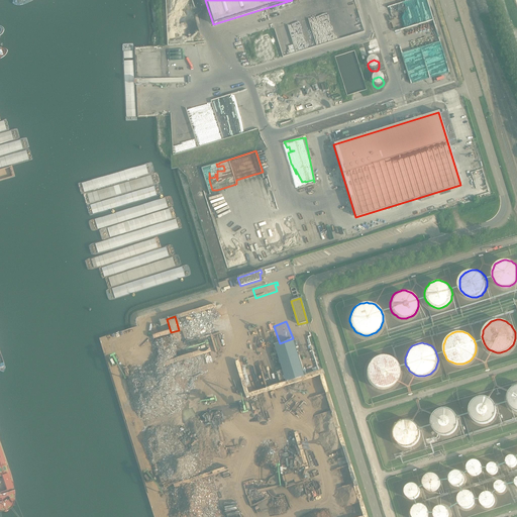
[(399,374),(400,372),(399,369),(399,366),(397,364),(396,360),(394,358),(391,357),(389,355),(386,355),(383,354),(380,355),(378,355),(375,357),(373,358),(371,360),(369,364),(368,366),(367,369),(367,372),(367,374),(368,377),(369,380),(371,382),(373,384),(375,386),(378,387),(380,388),(383,388),(386,388),(389,387),(391,386),(394,384),(396,382),(397,380),(399,377),(399,374)]
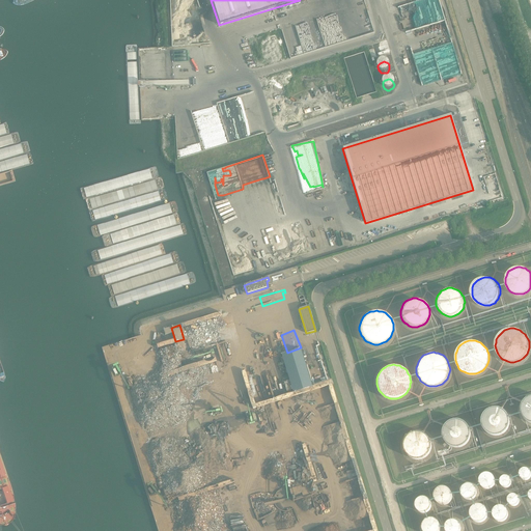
[(312,387),(306,368),(287,373),(292,393),(312,387)]
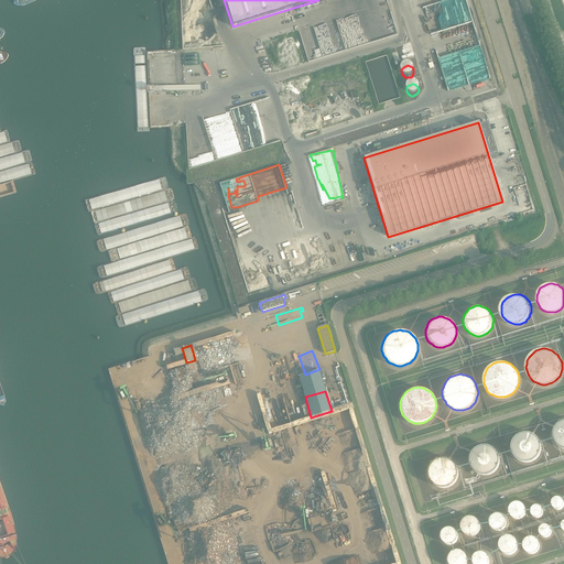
[(563,419),(563,420),(561,421),(559,422),(556,424),(555,426),(554,430),(553,432),(553,435),(554,437),(555,441),(556,443),(559,445),(561,446),(563,447),(563,419)]
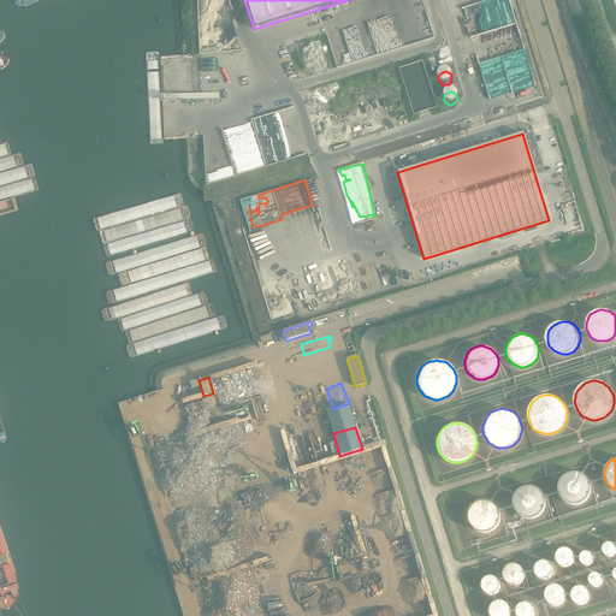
[(591,490),(591,487),(591,484),(590,481),(588,479),(587,477),(585,474),(582,473),(579,472),(576,471),(573,471),(570,472),(568,473),(566,474),(563,477),(561,479),(560,481),(560,484),(558,487),(560,490),(560,493),(561,496),(563,498),(566,501),(568,502),(570,503),(574,503),(576,503),(580,503),(582,502),(585,499),(587,498),(588,496),(590,493),(591,490)]
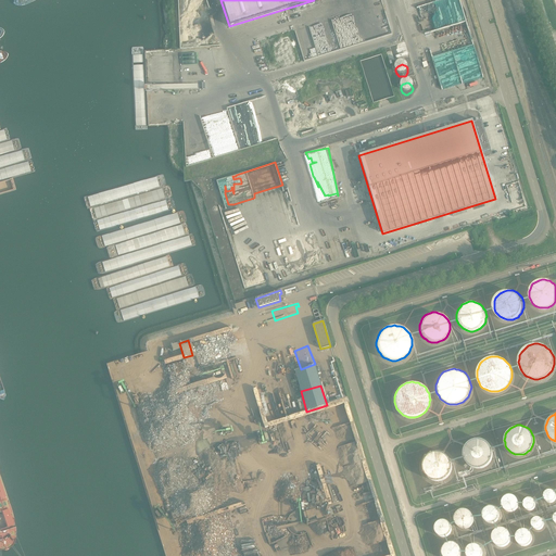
[(493,454),(493,452),(493,449),(492,446),(491,444),(489,442),(487,440),(484,439),(482,438),(479,438),(477,438),(474,439),(471,440),(469,441),(467,443),(466,445),(465,447),(464,450),(464,453),(464,455),(465,458),(466,460),(468,463),(470,464),(472,466),(475,466),(478,467),(480,467),(483,466),(485,465),(488,464),(490,462),(491,459),(492,457),(493,454)]
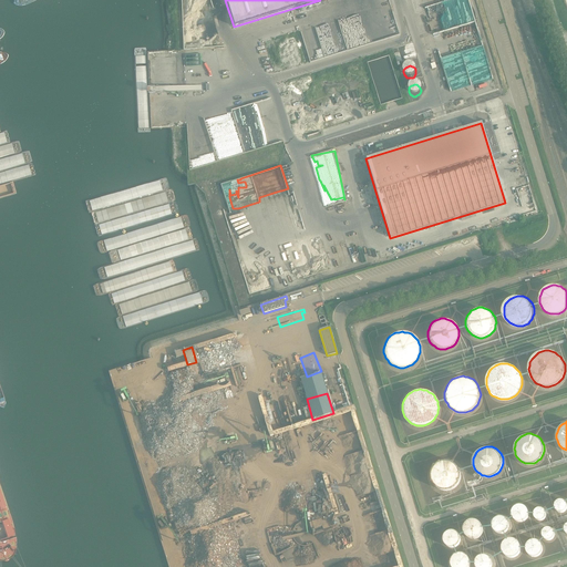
[(461,476),(461,474),(461,471),(460,468),(459,466),(456,464),(454,462),(452,461),(450,460),(446,460),(444,460),(441,461),(439,462),(436,463),(434,465),(433,467),(432,470),(431,472),(431,475),(431,477),(432,481),(433,483),(435,485),(437,486),(440,488),(442,488),(445,490),(447,490),(451,488),(453,487),(455,486),(457,484),(459,482),(460,480),(461,476)]
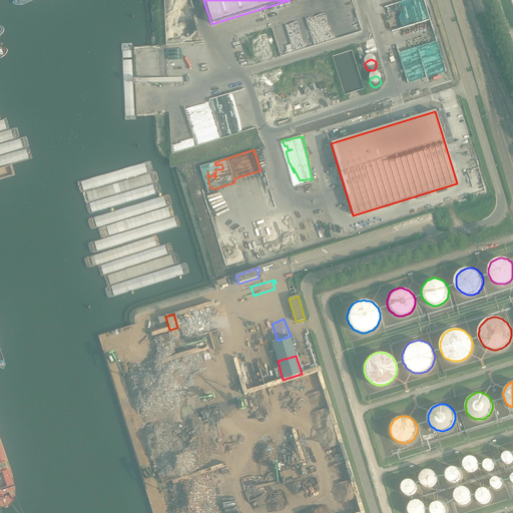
[(512,461),(512,460),(512,459),(512,458),(511,457),(510,456),(509,455),(508,455),(507,455),(506,455),(504,455),(504,456),(503,457),(502,458),(502,459),(502,460),(503,462),(503,463),(504,463),(505,464),(506,464),(507,464),(509,464),(510,464),(511,463),(511,462),(512,461)]
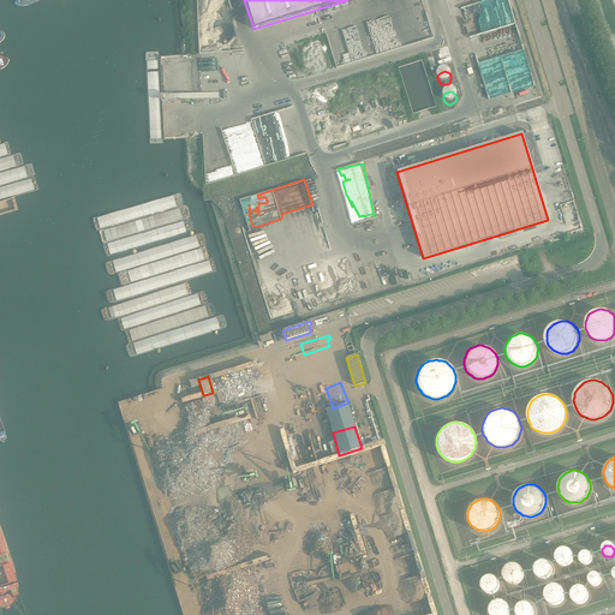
[(574,562),(574,560),(574,559),(574,556),(573,555),(572,553),(571,551),(568,551),(567,550),(565,550),(563,550),(561,550),(560,551),(559,553),(556,554),(556,555),(555,557),(555,559),(555,561),(555,562),(556,565),(557,566),(559,567),(560,568),(561,569),(563,569),(565,569),(567,569),(568,569),(571,568),(572,567),(573,566),(574,563),(574,562)]
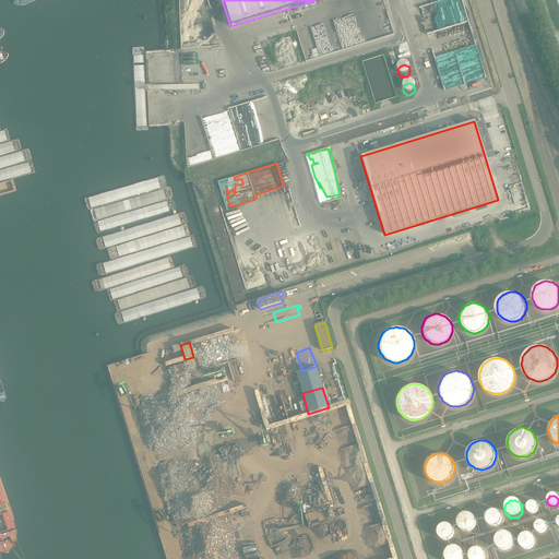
[(367,506),(372,525),(381,522),(376,502),(367,506)]
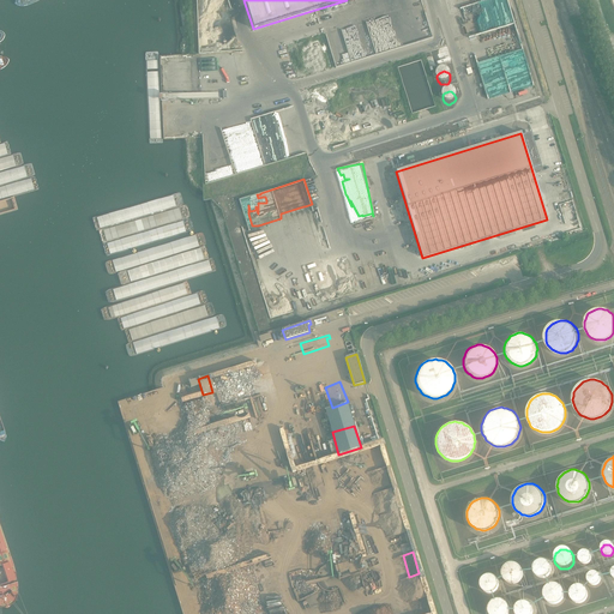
[(591,559),(590,558),(590,557),(589,554),(588,553),(585,553),(583,553),(582,554),(581,554),(579,555),(579,557),(579,559),(579,560),(579,561),(581,563),(582,564),(584,565),(587,565),(588,564),(589,564),(590,561),(590,560),(591,559)]
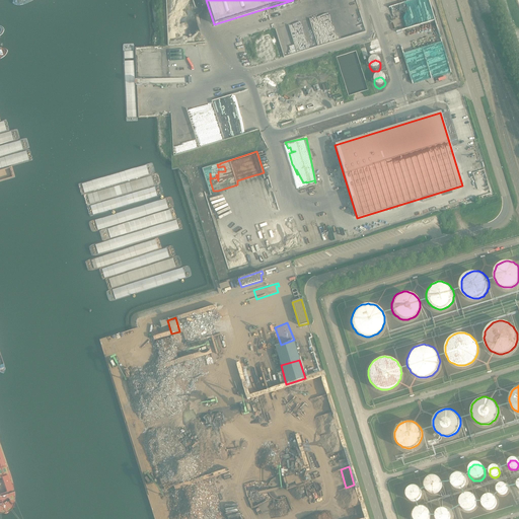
[(466,485),(467,483),(466,482),(466,479),(465,478),(464,476),(463,475),(461,475),(460,474),(458,474),(457,474),(455,475),(454,476),(452,477),(451,478),(451,479),(450,482),(450,483),(450,485),(451,487),(451,488),(453,489),(454,490),(455,491),(457,491),(458,492),(460,491),(462,491),(463,490),(464,489),(465,488),(466,486),(466,485)]
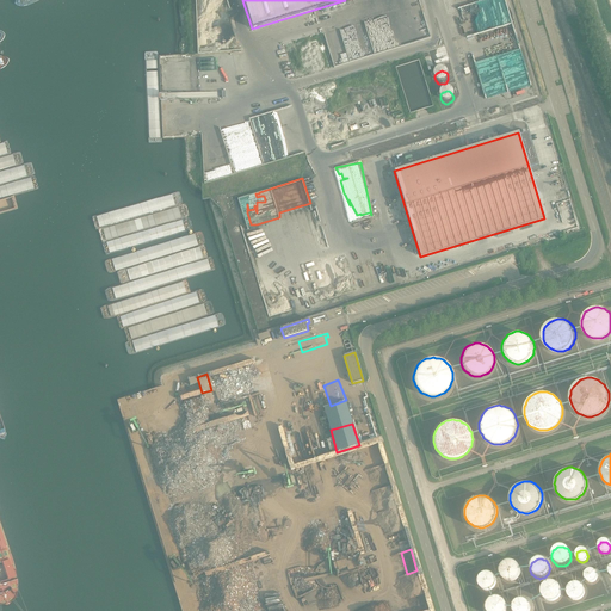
[(519,574),(520,572),(519,571),(519,568),(518,567),(517,566),(516,565),(513,563),(512,562),(510,562),(508,562),(506,563),(505,565),(503,566),(501,567),(501,568),(500,571),(500,573),(500,574),(501,576),(503,578),(504,579),(505,580),(506,581),(508,581),(511,582),(512,581),(514,581),(516,580),(517,579),(518,578),(519,575),(519,574)]
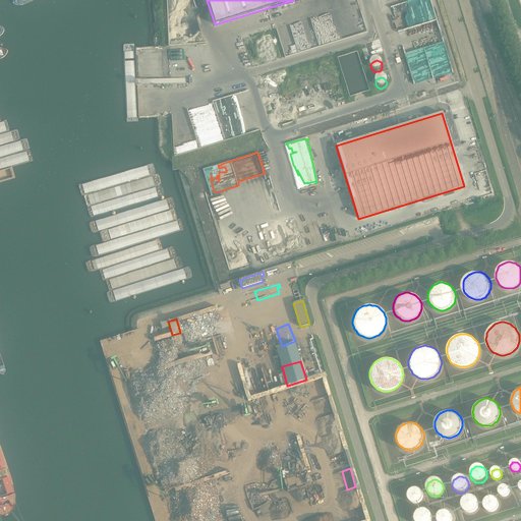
[(509,493),(509,491),(508,490),(508,488),(507,487),(505,487),(504,487),(503,487),(501,487),(500,488),(499,489),(499,491),(499,493),(499,494),(500,496),(501,496),(502,497),(504,497),(505,497),(506,497),(507,496),(508,495),(509,493)]
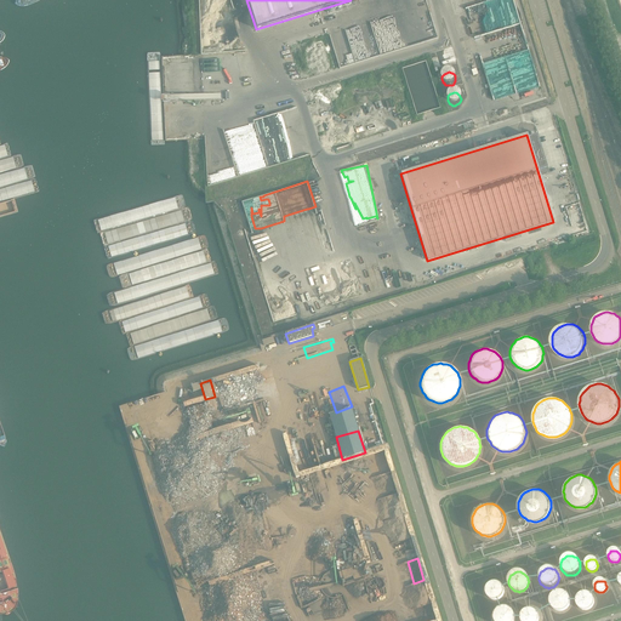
[(505,593),(505,592),(503,590),(503,588),(502,587),(501,586),(499,585),(496,584),(495,584),(494,584),(491,585),(490,585),(488,586),(488,587),(486,590),(485,591),(485,593),(485,596),(486,597),(486,598),(488,599),(490,600),(491,602),(494,603),(495,603),(496,603),(499,602),(500,602),(502,599),(503,598),(503,597),(505,596),(505,593)]
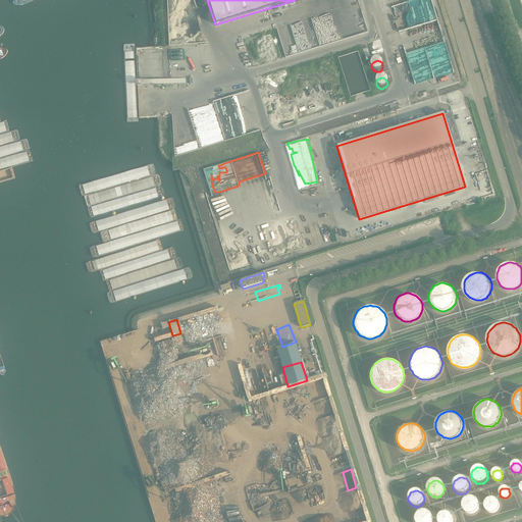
[(479,508),(479,506),(478,504),(478,503),(477,502),(476,500),(475,499),(474,499),(472,498),(470,498),(469,498),(467,499),(466,499),(465,500),(464,502),(463,503),(462,504),(462,506),(462,507),(463,509),(463,510),(464,512),(465,513),(467,514),(468,514),(470,515),(471,515),(473,514),(474,514),(475,513),(477,512),(478,511),(478,509),(479,508)]
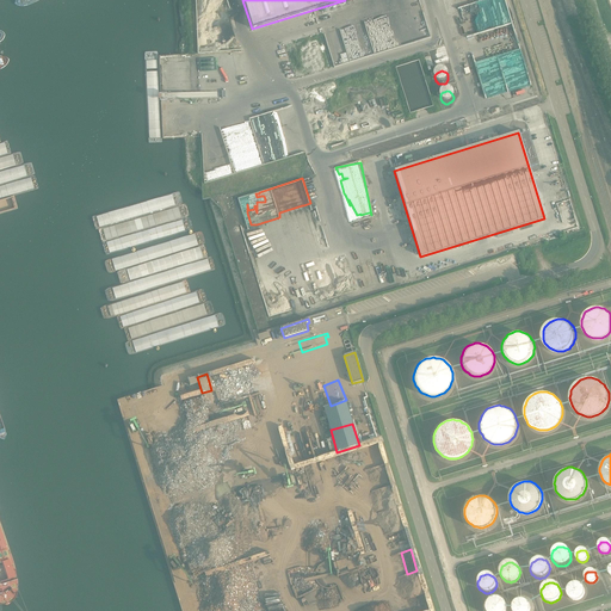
[(586,596),(586,593),(586,591),(585,590),(584,587),(582,586),(581,585),(580,585),(578,584),(575,584),(574,584),(572,585),(571,586),(569,587),(568,588),(567,590),(567,592),(566,594),(567,596),(567,598),(568,599),(569,600),(571,602),(573,603),(574,603),(576,603),(579,603),(580,603),(581,602),(584,600),(585,599),(585,597),(586,596)]
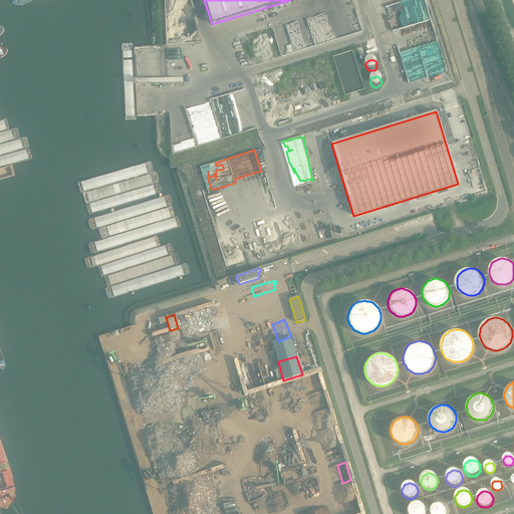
[(196,513),(198,512),(196,508),(194,508),(189,504),(189,509),(186,511),(184,509),(184,505),(179,505),(178,504),(171,505),(169,507),(169,513),(170,513),(180,513),(181,513),(184,513),(183,513),(184,512),(187,512),(188,513),(196,513)]
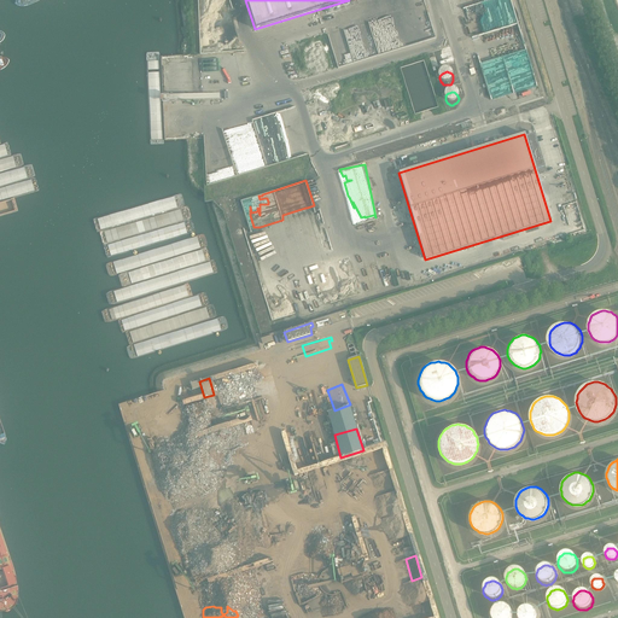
[(509,617),(511,617),(511,616),(511,613),(511,612),(509,610),(508,608),(507,607),(505,606),(503,606),(501,606),(500,606),(497,606),(496,607),(495,608),(494,610),(493,611),(491,613),(491,614),(491,617),(509,617)]
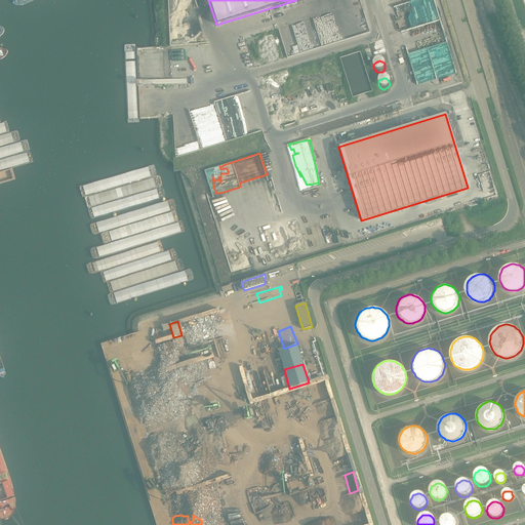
[(456,524),(456,523),(456,521),(455,520),(454,518),(453,517),(451,517),(450,516),(448,516),(447,516),(445,517),(444,517),(442,518),(441,520),(441,521),(440,523),(440,524),(456,524)]
